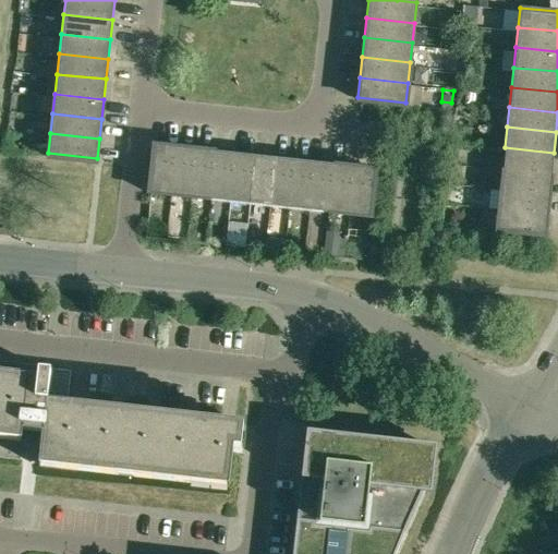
[(149,190),(169,192),(174,144),(155,142),(149,190)]
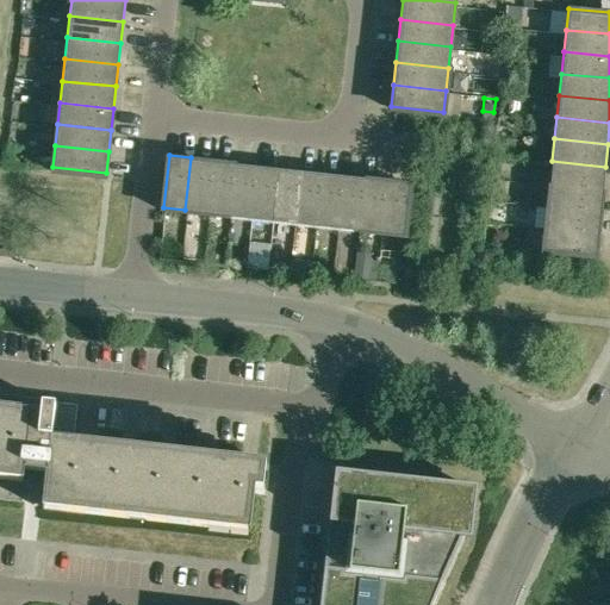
[(207,212),(213,160),(191,157),(185,210),(207,212)]
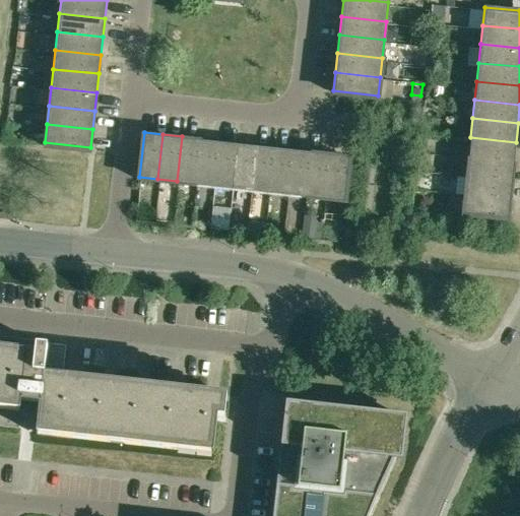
[(177,181),(195,183),(200,138),(182,136),(177,181)]
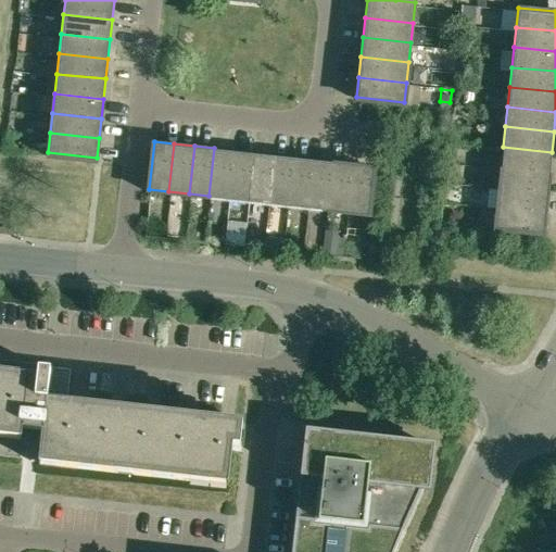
[(503,147),(501,166),(550,172),(552,152),(503,147)]
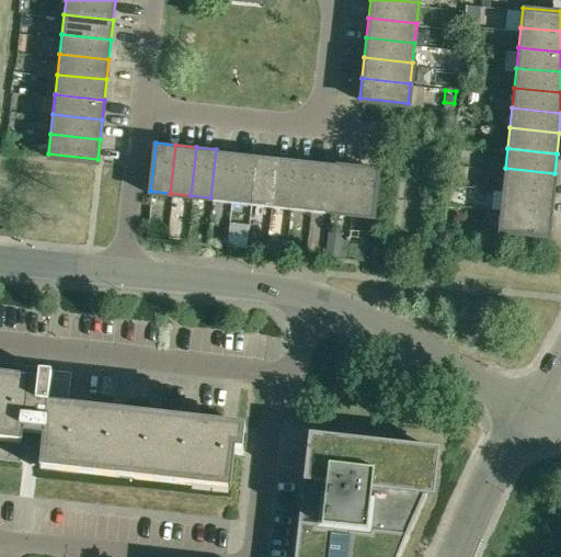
[(230,200),(236,151),(216,149),(210,197),(230,200)]
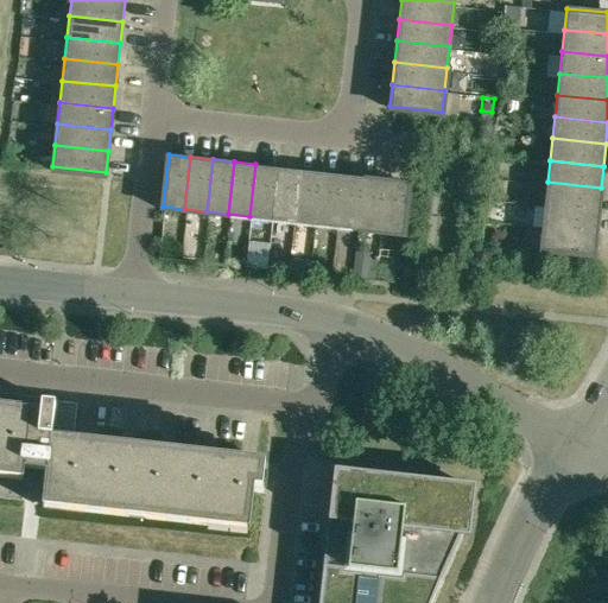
[(249,216),(272,219),(277,166),(255,164),(249,216)]
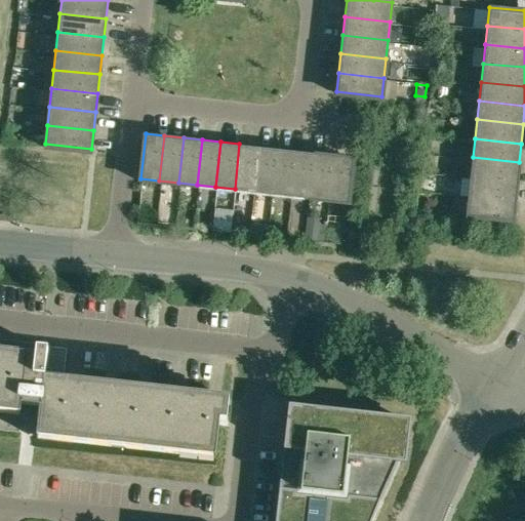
[(235,189),(253,191),(258,146),(239,144),(235,189)]
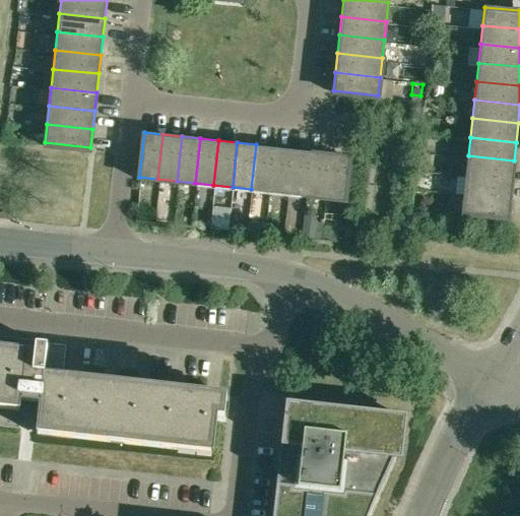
[(274,146),(256,144),(251,189),(269,191),(274,146)]
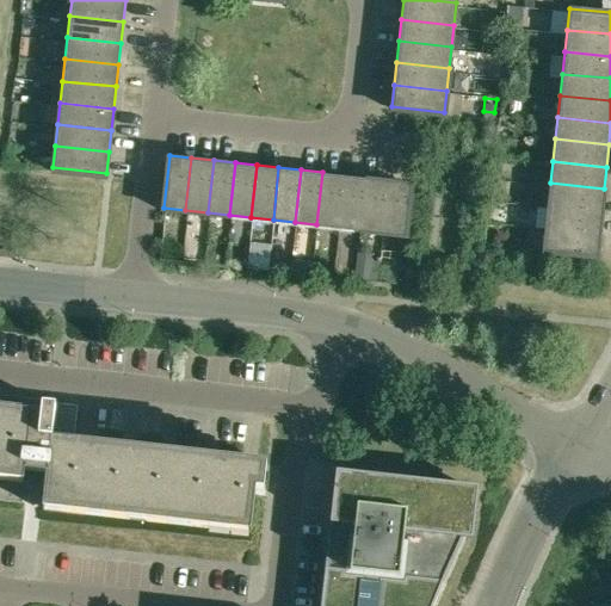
[(316,224),(338,227),(344,174),(322,172),(316,224)]
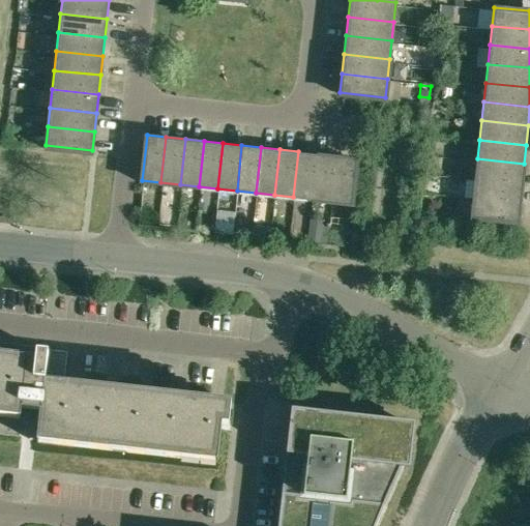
[(293,197),(313,199),(318,153),(298,151),(293,197)]
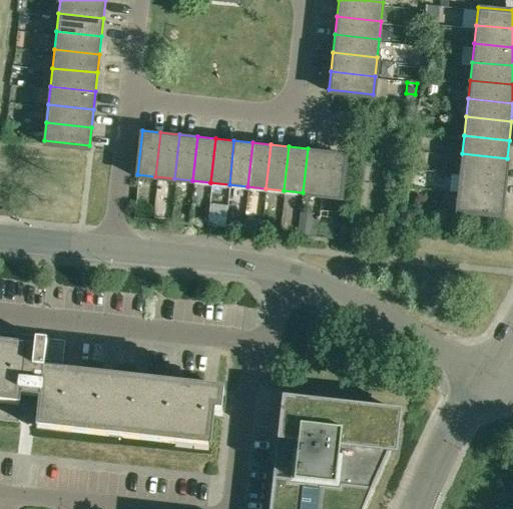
[(321,194),(326,150),(308,148),(303,192),(321,194)]
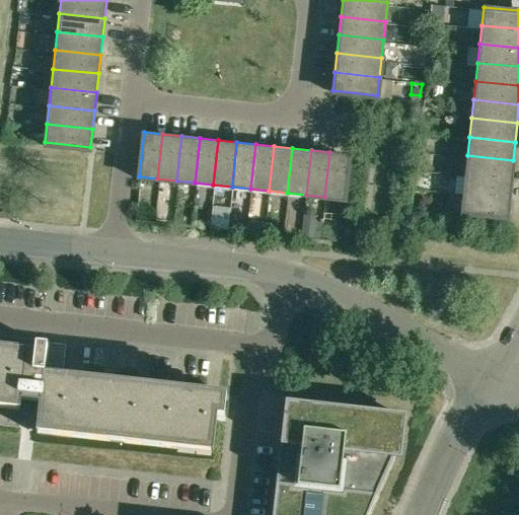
[(348,154),(329,152),(324,197),(344,199),(348,154)]
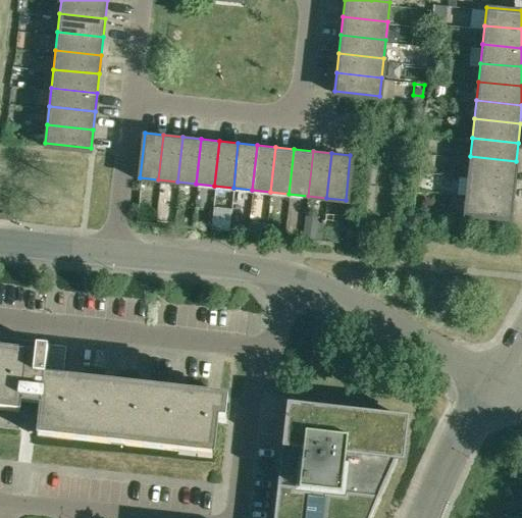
[(514,179),(516,161),(470,156),(468,174),(514,179)]
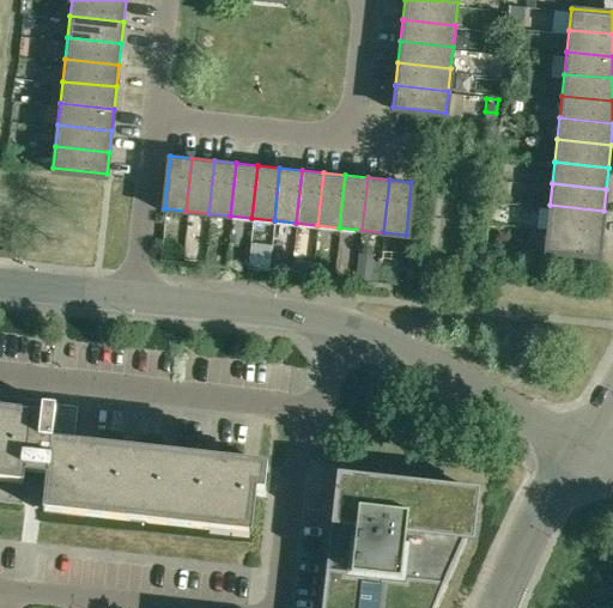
[(604,211),(550,205),(547,228),(601,232),(604,211)]
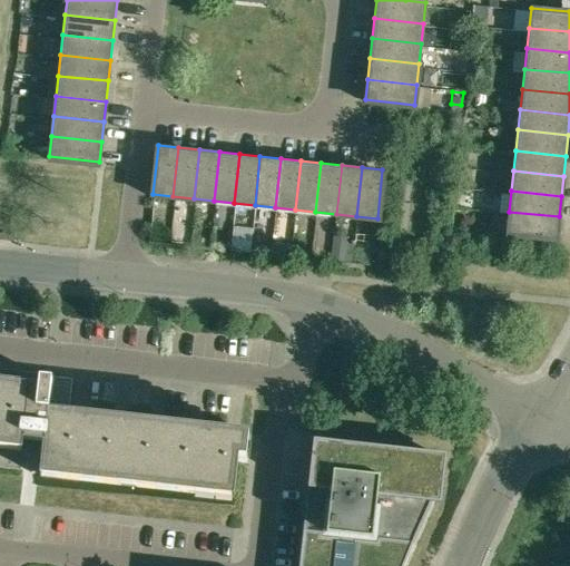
[(557,237),(559,216),(509,212),(508,232),(557,237)]
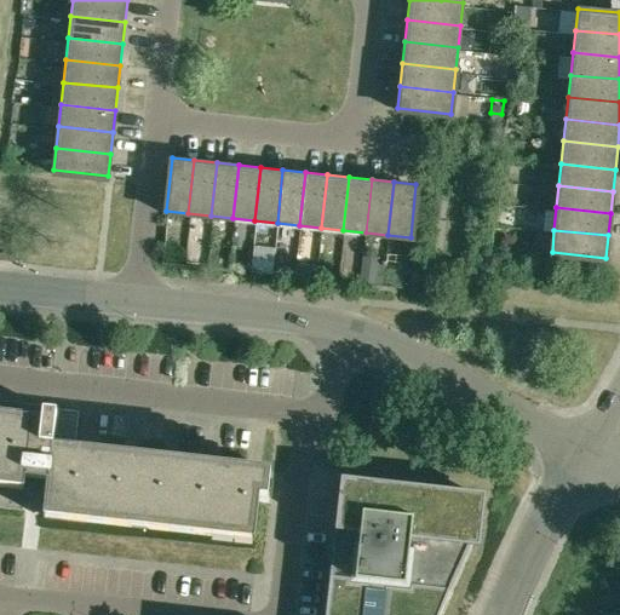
[(252,254),(251,269),(273,270),(274,256),(252,254)]
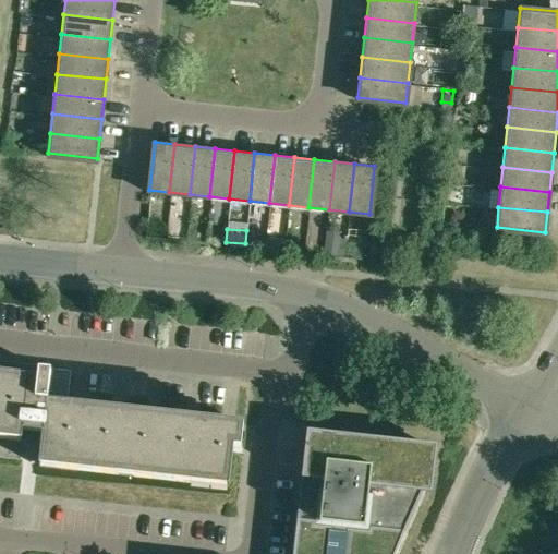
[(265,231),(264,242),(284,243),(286,233),(265,231)]
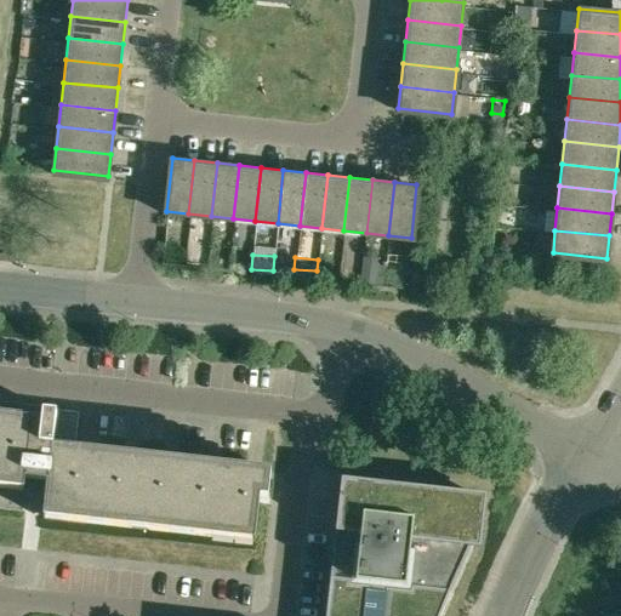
[(377,261),(363,260),(360,278),(376,279),(377,261)]
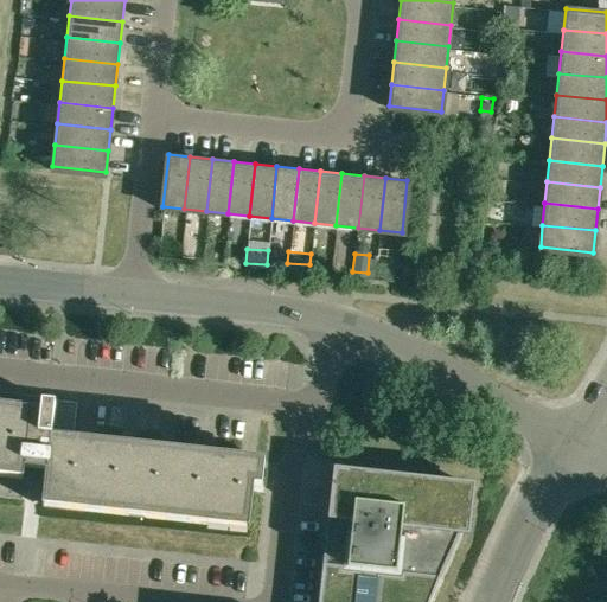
[(0,492),(21,495),(25,463),(45,466),(42,499),(249,522),(256,462),(71,442),(72,433),(76,398),(55,396),(53,399),(48,399),(46,399),(42,398),(42,405),(29,404),(27,401),(26,398),(24,396),(21,395),(18,394),(16,392),(12,392),(8,394),(6,395),(4,396),(1,398),(0,398),(0,492)]
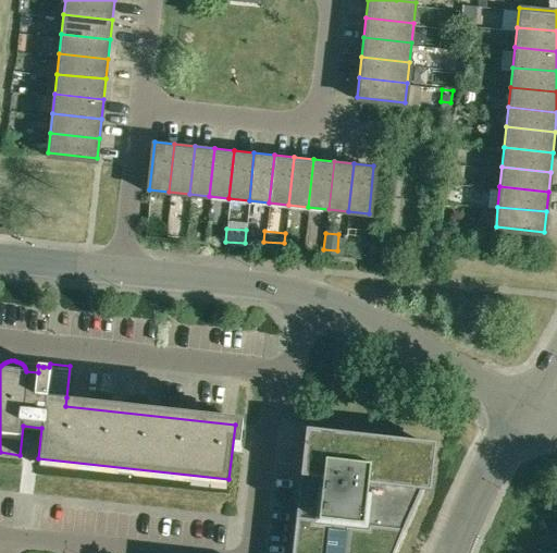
[(435,441),(371,433),(306,427),(292,552),(393,552),(394,552),(404,528),(421,488),(430,489),(435,441)]
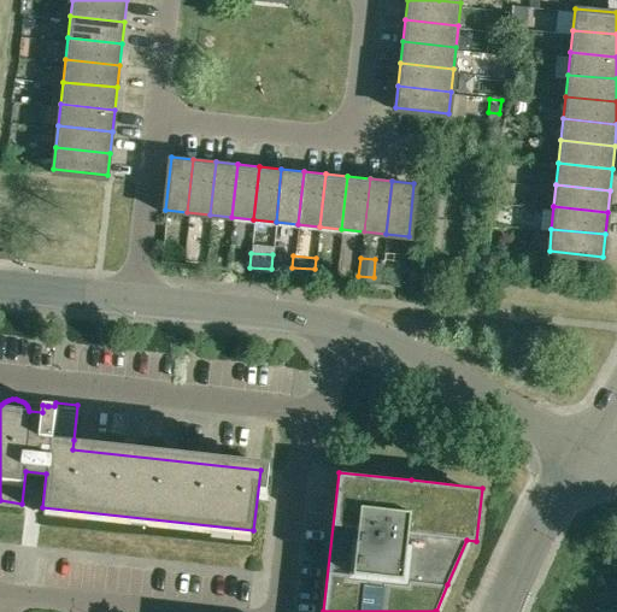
All buildings are outlined.
